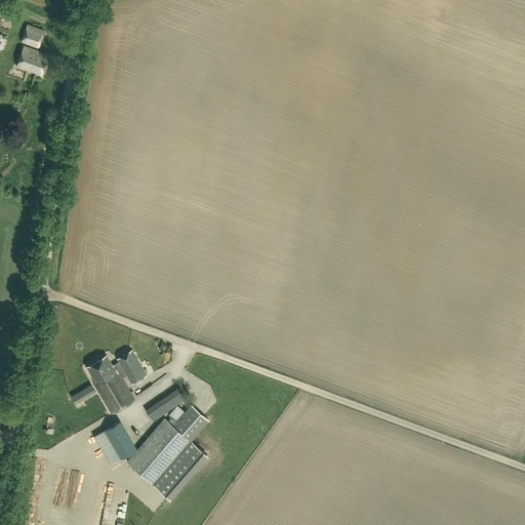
[(22,42),(38,47),(44,31),(28,25),(22,42)]
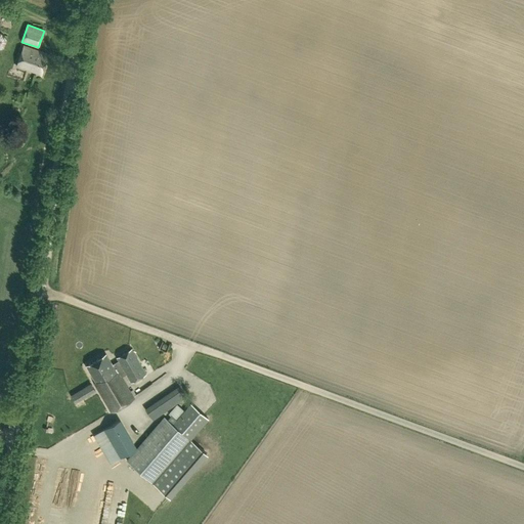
[(16,66),(41,75),(48,54),(24,45),(16,66)]
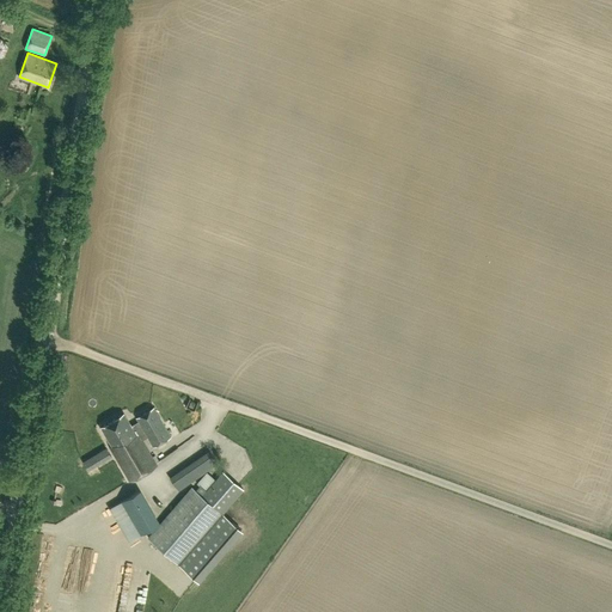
[(153,446),(170,436),(153,408),(136,417),(139,421),(130,426),(123,414),(101,427),(111,446),(110,447),(130,481),(154,466),(138,438),(146,433),(153,446)]
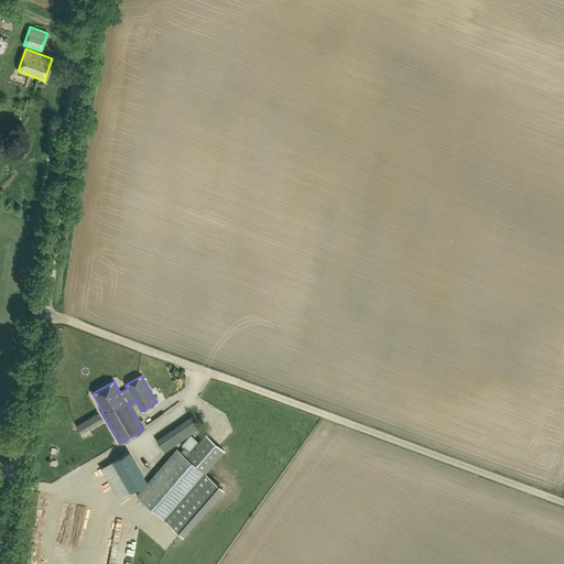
[(164,452),(201,426),(193,415),(156,440),(164,452)]
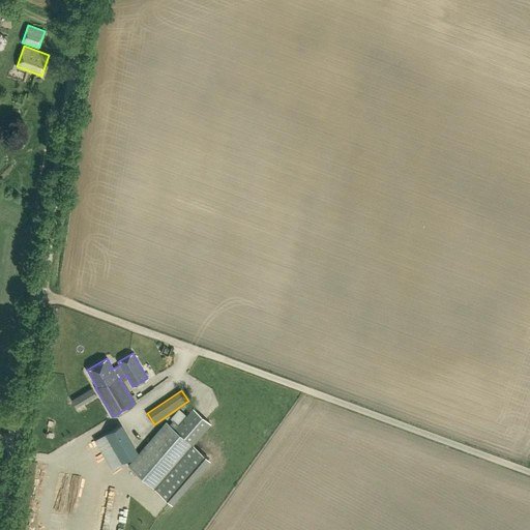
[(85,402),(81,395),(75,400),(78,406),(85,402)]
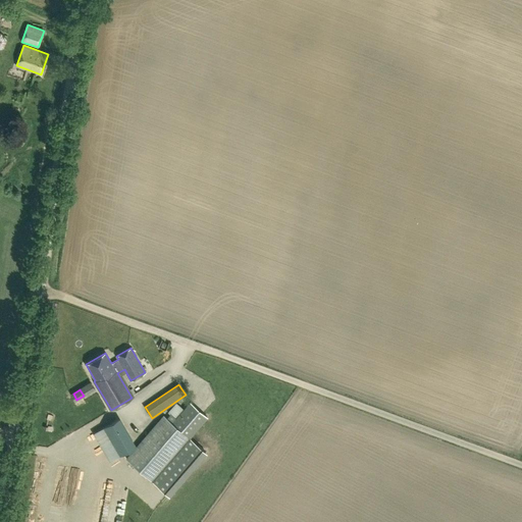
[(99,410),(107,407),(102,395),(93,398),(99,410)]
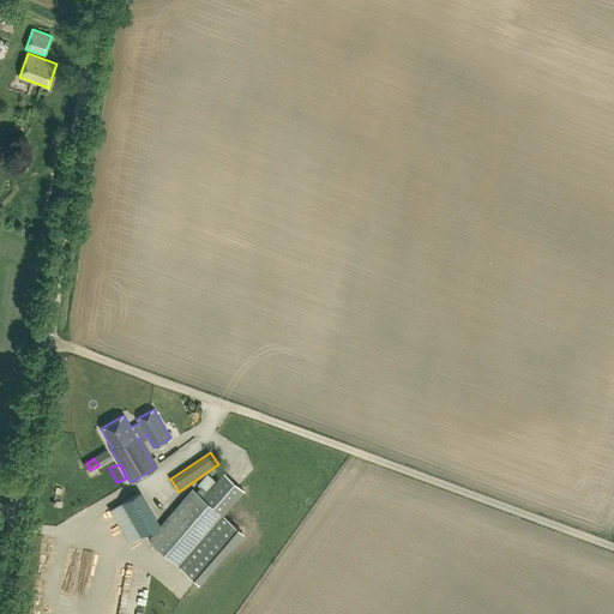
[(100,477),(103,487),(112,483),(108,474),(100,477)]
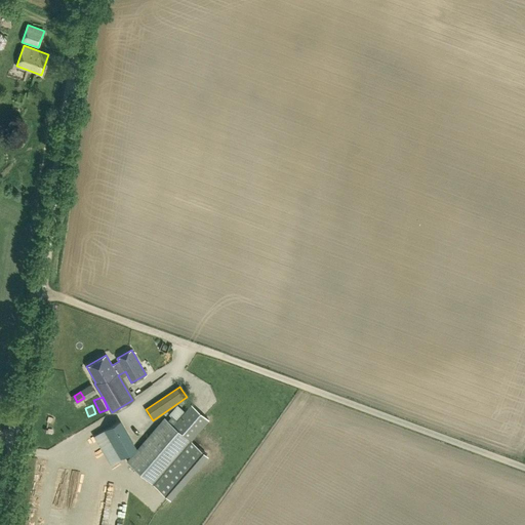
[(126,461),(167,498),(206,455),(190,441),(208,420),(192,405),(173,426),(165,418),(126,461)]
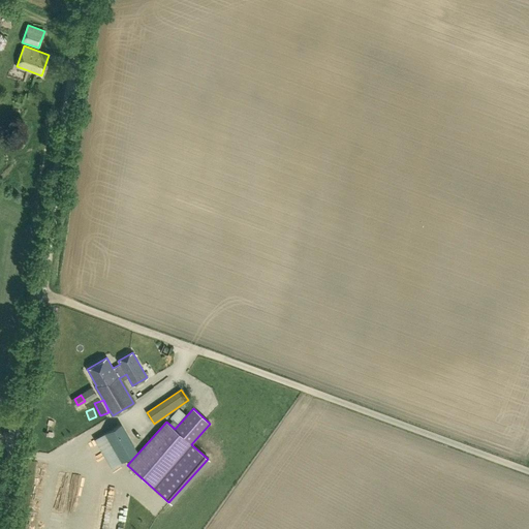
[(119,425),(110,430),(104,433),(121,462),(134,454),(119,425)]
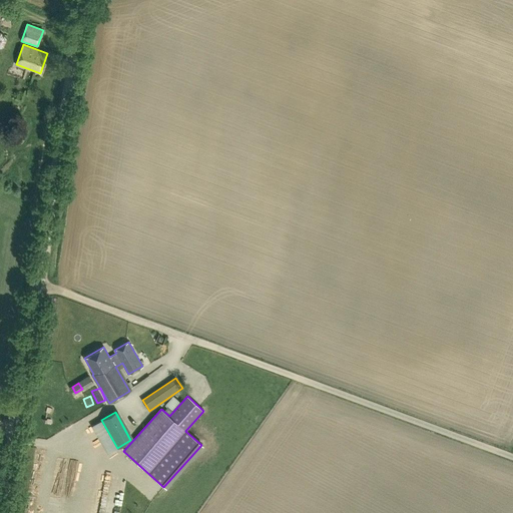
[(107,512),(120,512),(128,466),(115,464),(107,512)]
